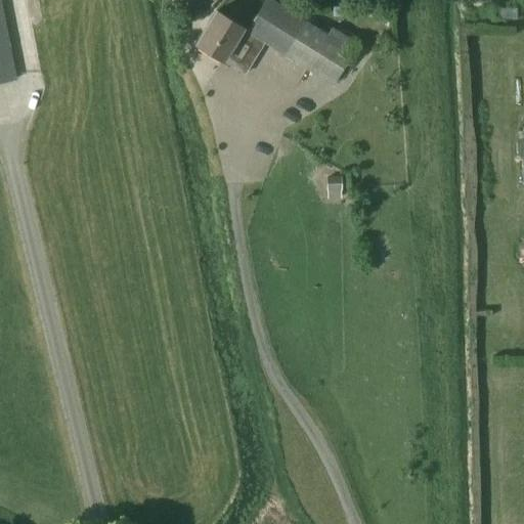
[(0,0),(0,83),(17,80),(1,0),(0,0)]
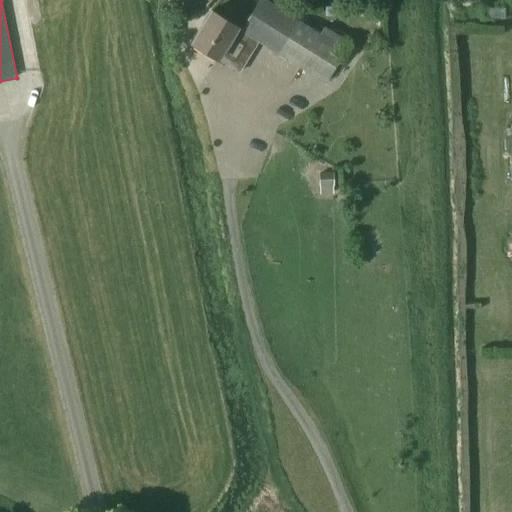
[(184,0),(198,13),(210,0),(184,0)]
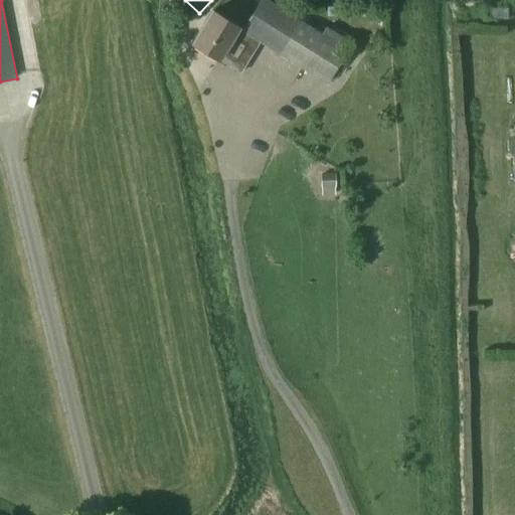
[(262,0),(242,32),(238,30),(239,27),(214,11),(194,44),(219,59),(221,55),(242,68),(261,41),(327,82),(351,43),(327,28),(323,35),(266,0),(262,0)]
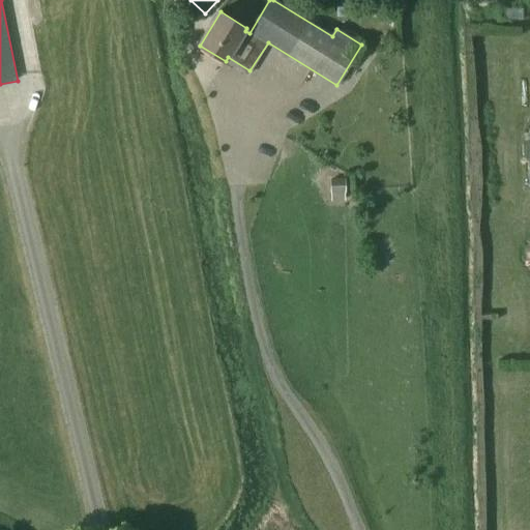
[(500,19),(522,20),(522,9),(500,8),(500,19)]
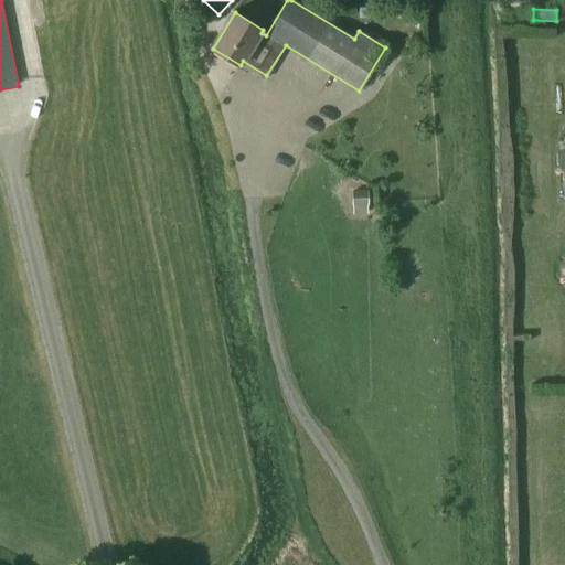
[(368,191),(351,191),(352,205),(353,205),(353,215),(368,215),(368,205),(368,191)]
